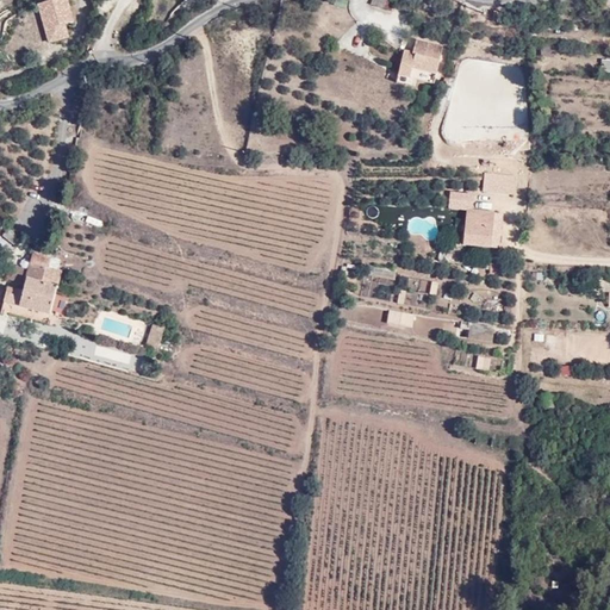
[(49,0),(37,4),(48,43),(72,37),(67,23),(78,19),(70,0),(49,0)]
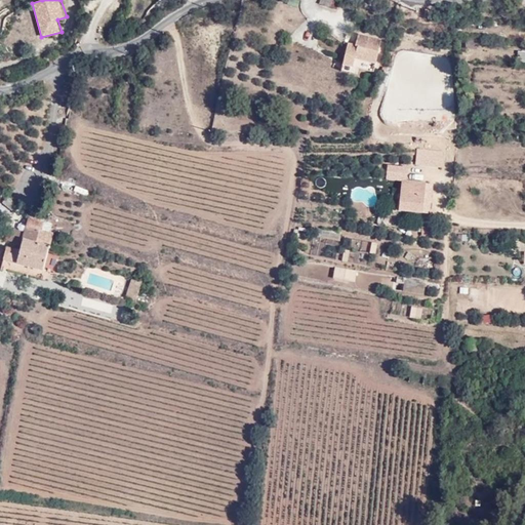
[(340,11),(341,4),(328,0),(322,0),(320,6),(340,11)]
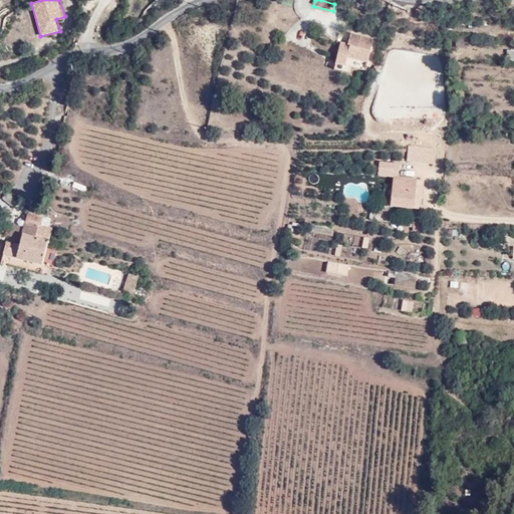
[(423,19),(424,11),(417,10),(416,19),(423,19)]
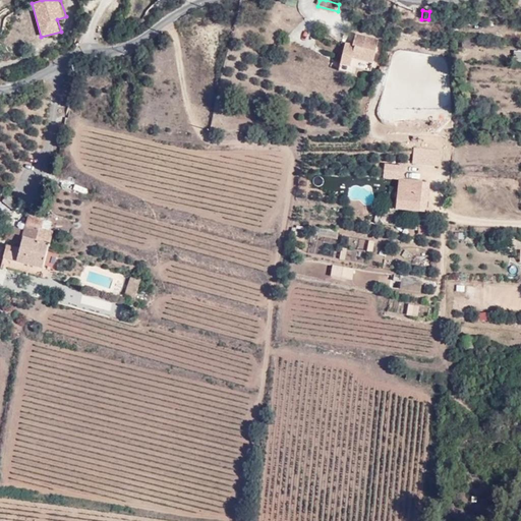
[(379,40),(355,34),(354,46),(347,44),(342,65),(351,67),(352,60),(373,63),(379,40)]
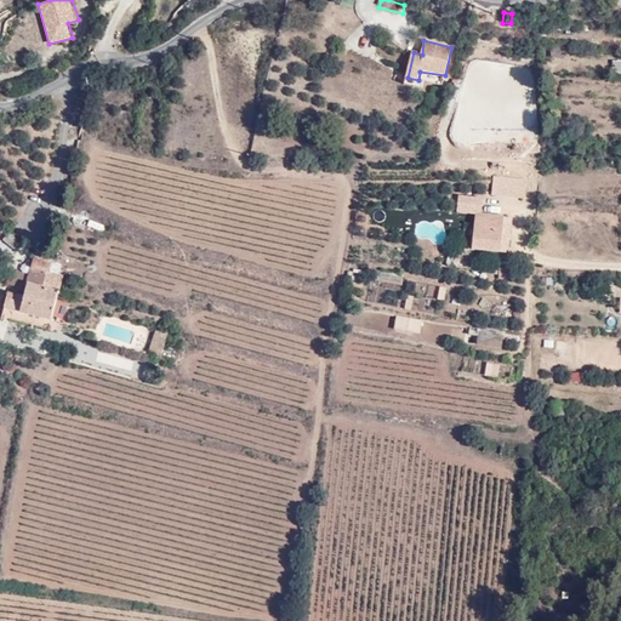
[(564,60),(567,44),(553,41),(551,58),(564,60)]
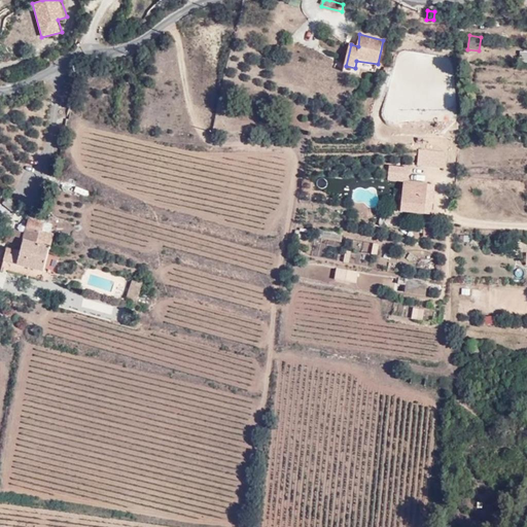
[(505,48),(488,47),(488,58),(504,59),(505,48)]
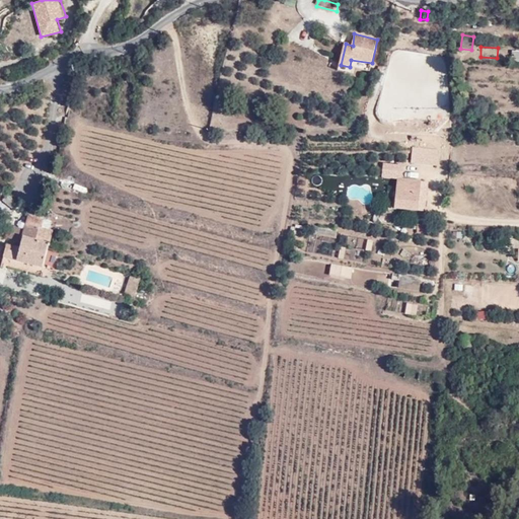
[(421,180),(396,178),(396,188),(387,186),(384,207),(394,208),(394,210),(417,212),(421,180)]
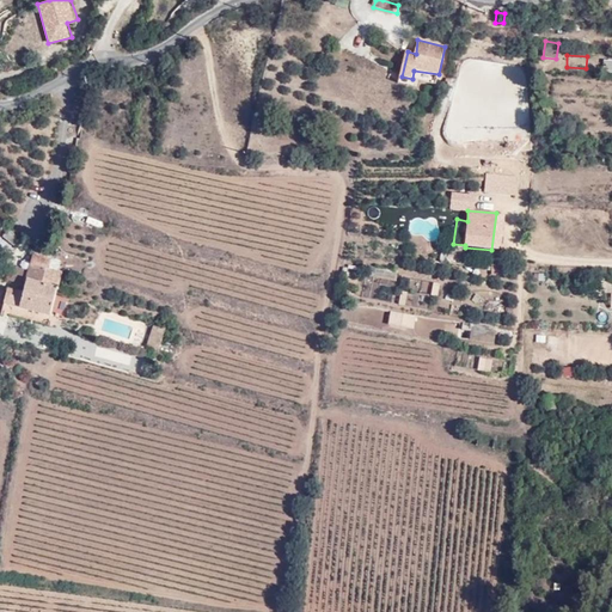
[(403,265),(374,257),(371,265),(401,274),(403,265)]
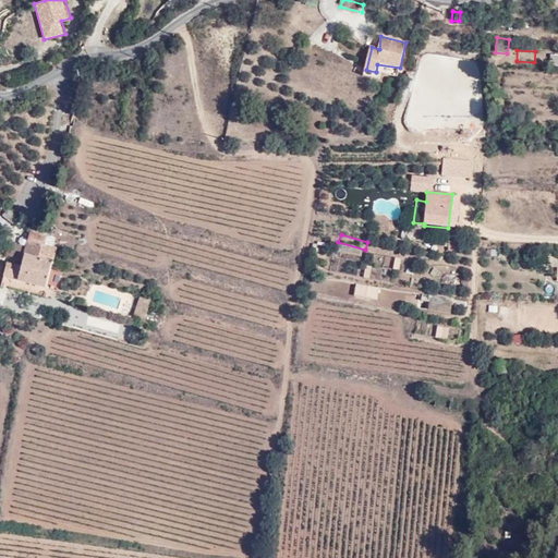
[(27,250),(25,261),(23,269),(8,266),(4,278),(46,288),(57,247),(47,245),(48,239),(32,235),(27,250)]
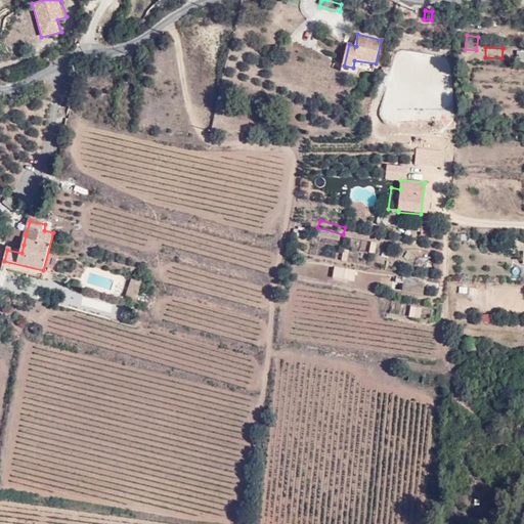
[(439,236),(440,227),(422,226),(421,235),(439,236)]
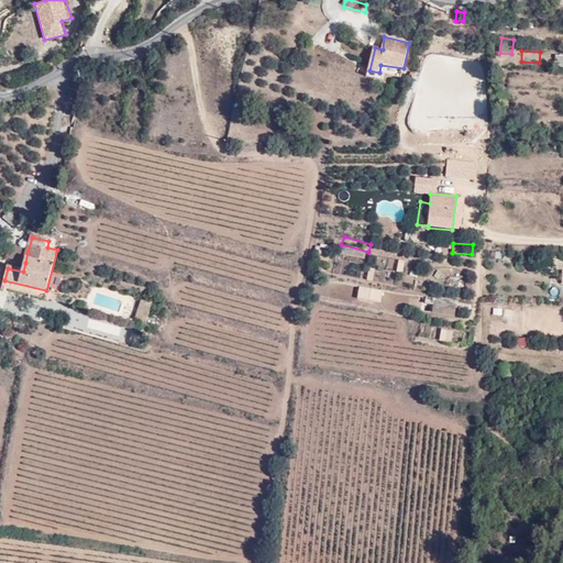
[(9,260),(25,263),(28,252),(15,249),(10,251),(9,260)]
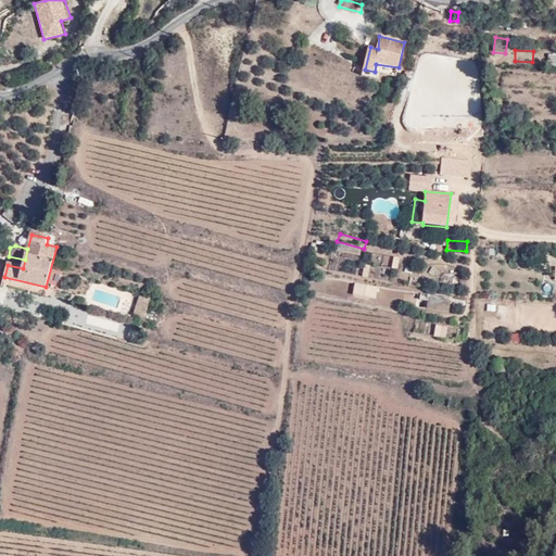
[(550,253),(541,252),(540,257),(542,257),(541,264),(555,265),(555,257),(550,256),(550,253)]
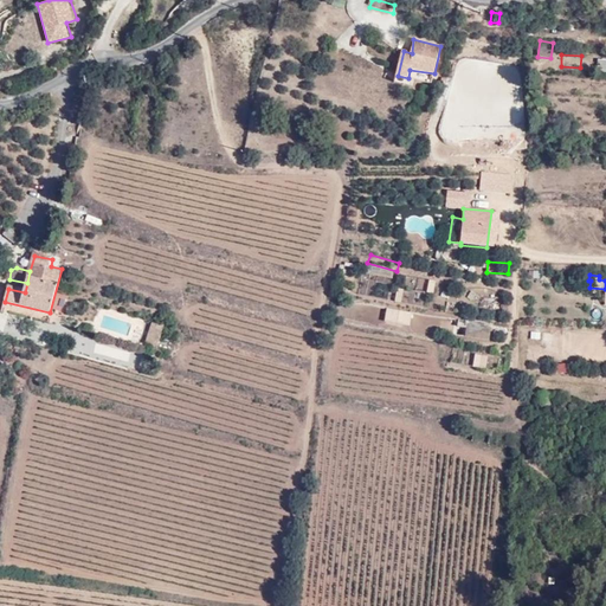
[(495,337),(496,324),(470,323),(470,335),(495,337)]
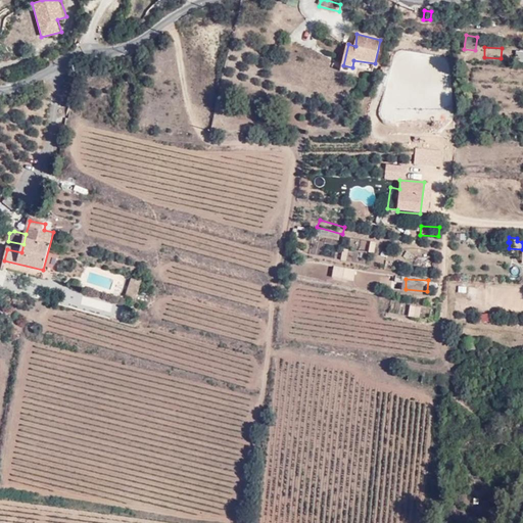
[(140,283),(131,280),(126,297),(136,299),(140,283)]
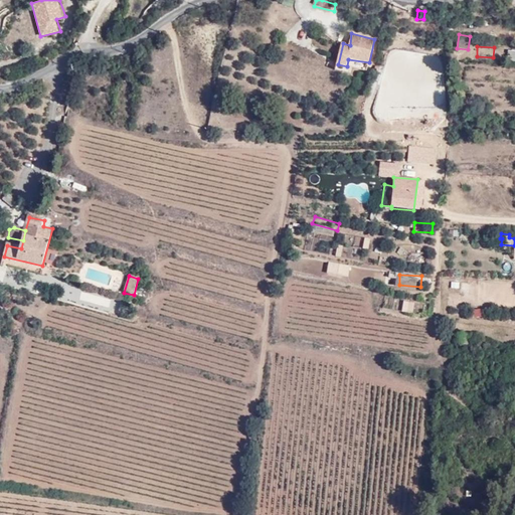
[(402,301),(401,312),(412,313),(413,302),(402,301)]
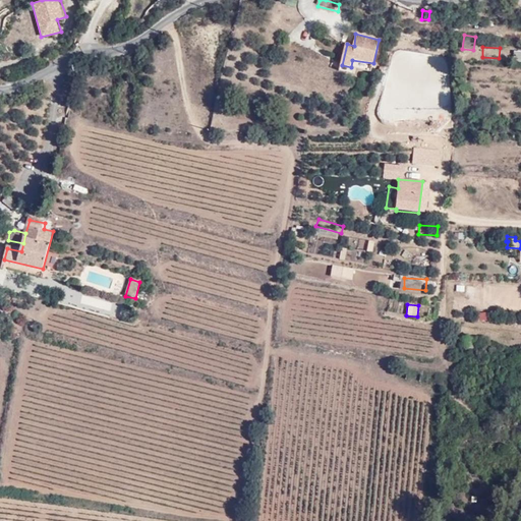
[(477,321),(488,322),(489,313),(477,312),(477,321)]
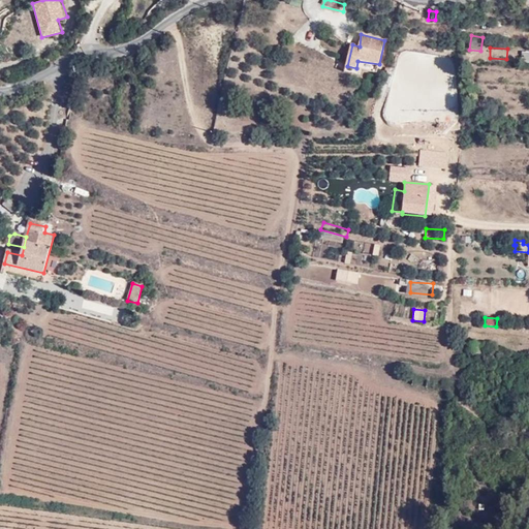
[(489,344),(476,343),(476,351),(489,352),(489,344)]
